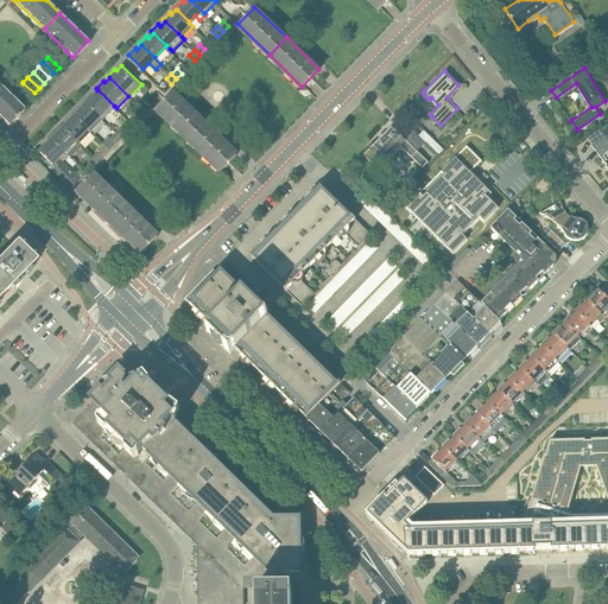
[(24,107),(18,102),(0,83),(0,115),(8,124),(24,107)]
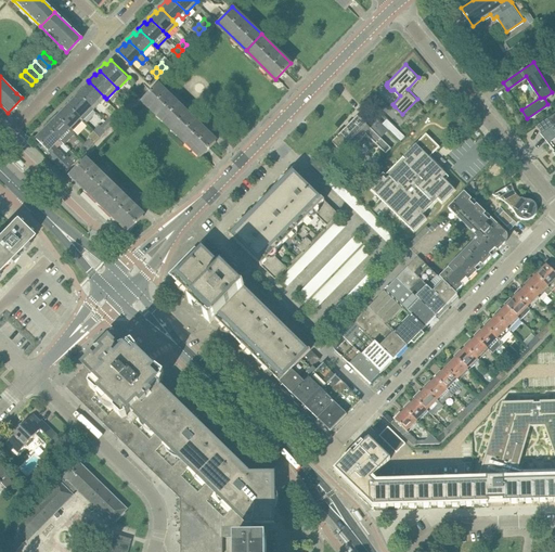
[(84,85),(77,91),(78,93),(79,92),(93,107),(104,97),(89,81),(89,82),(85,86),(84,85)]
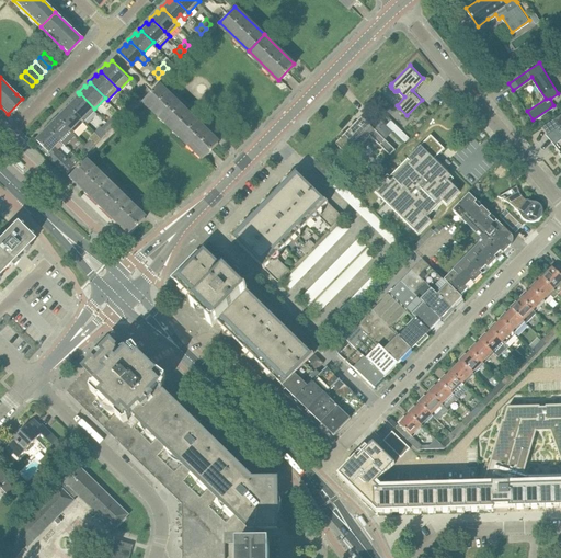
[(144,100),(173,128),(189,112),(160,83),(144,100)]
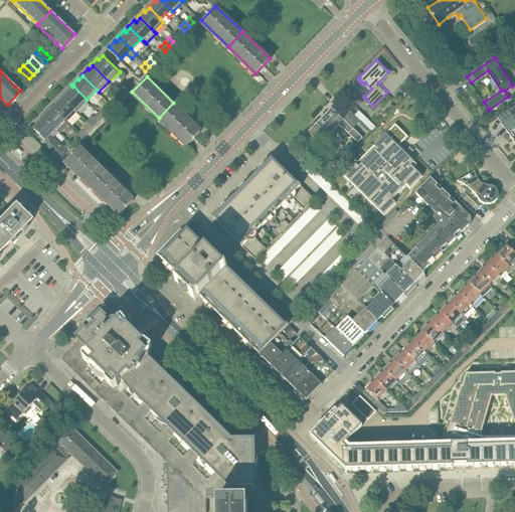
[(76,110),(87,100),(73,86),(72,87),(69,90),(67,89),(61,95),(63,97),(63,96),(76,110)]
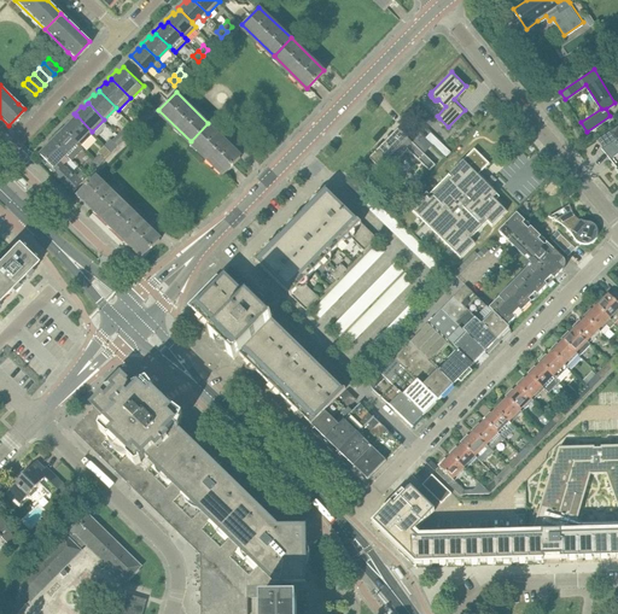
[(141,109),(146,113),(152,107),(146,103),(141,109)]
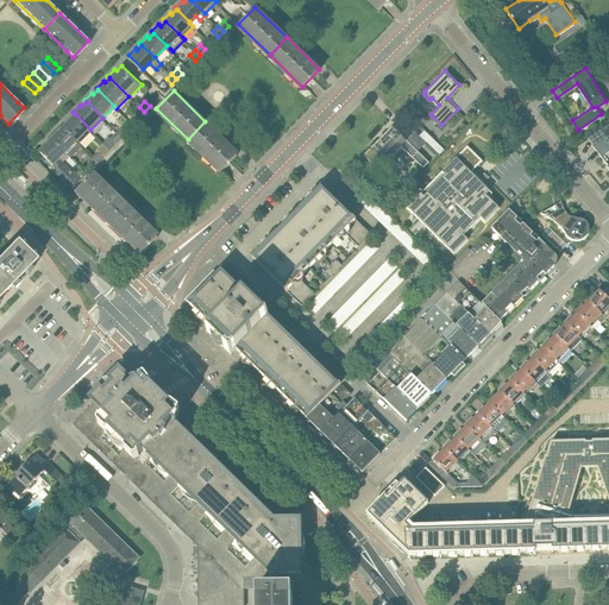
[(139,117),(144,112),(139,107),(135,112),(139,117)]
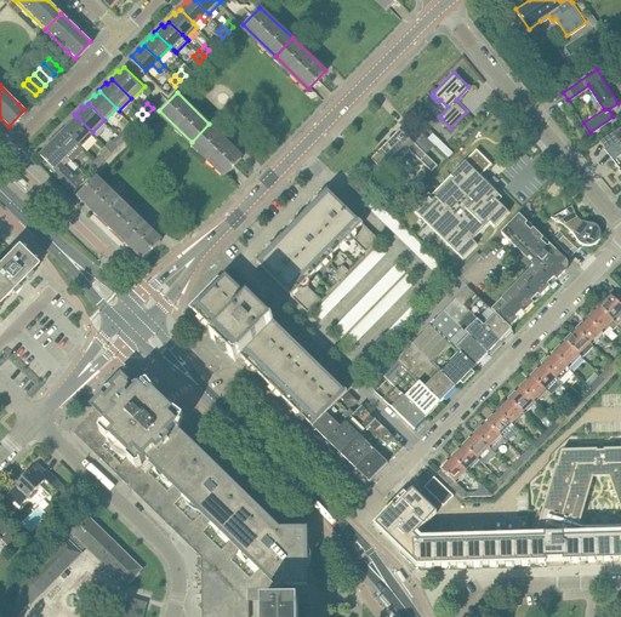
[(62,126),(64,129),(64,127),(81,144),(92,132),(77,115),(77,116),(72,120),(69,119),(62,126)]
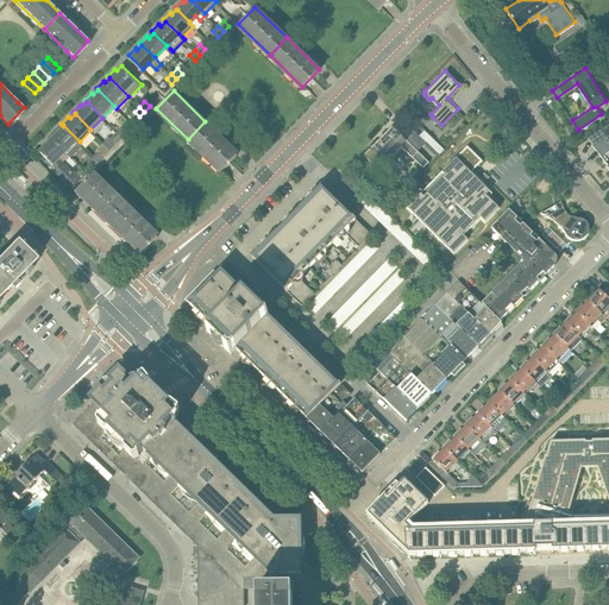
[(220,170),(230,159),(237,152),(205,121),(188,139),(220,170)]
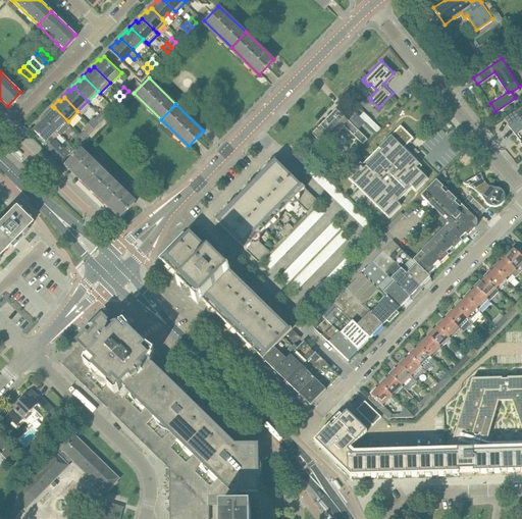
[(365,120),(355,110),(348,117),(336,106),(312,132),(324,144),(344,124),(363,143),(368,138),(358,127),(365,120)]
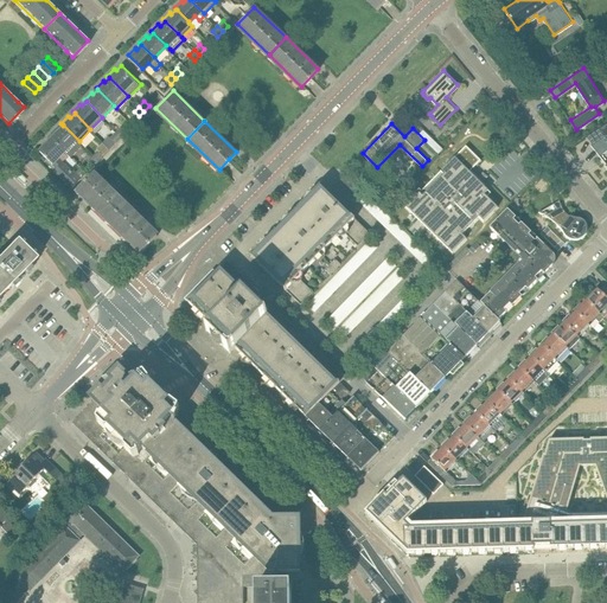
[(57,128),(50,135),(51,138),(51,136),(64,149),(68,153),(70,155),(82,143),(80,141),(63,124),(63,126),(58,130),(57,128)]
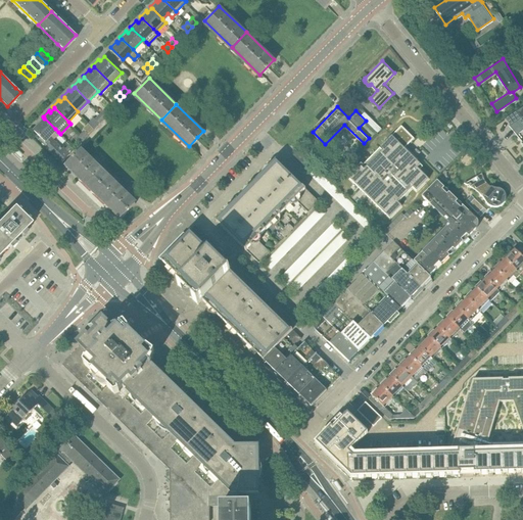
[(104,107),(100,112),(104,116),(108,111),(104,107)]
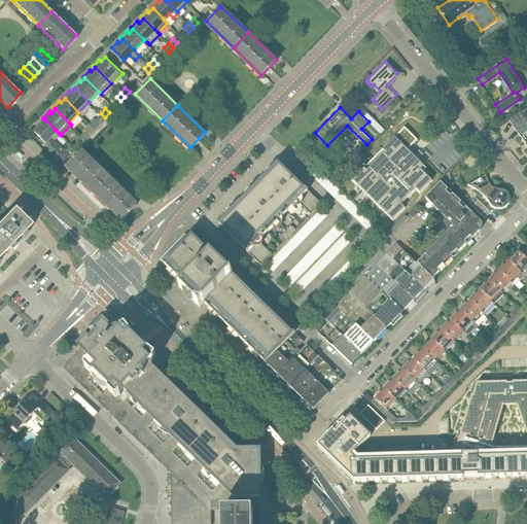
[(100,121),(105,117),(101,113),(96,117),(100,121)]
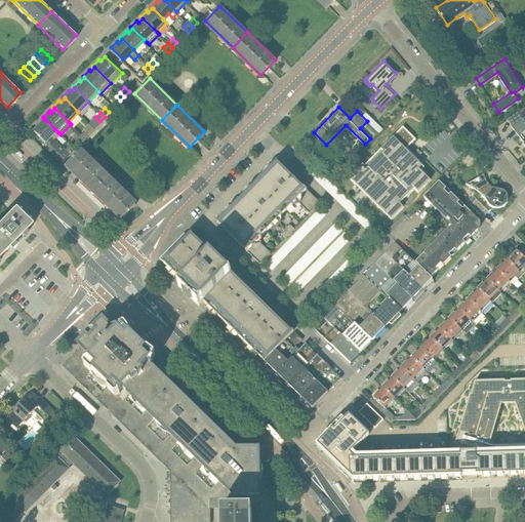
[(511,124),(518,133),(524,127),(524,115),(511,124)]
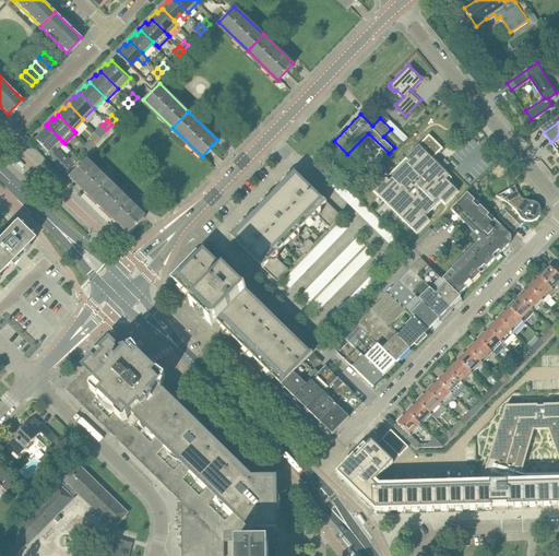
[(35,135),(52,153),(56,149),(52,144),(59,138),(47,126),(47,127),(43,131),(42,129),(35,135)]
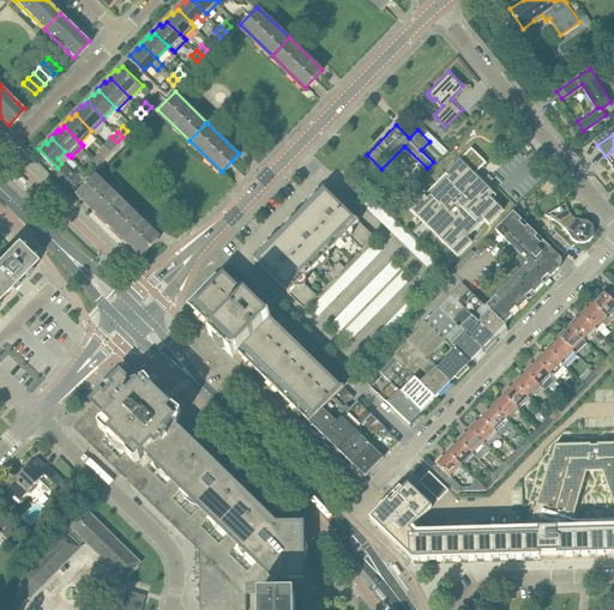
[(471,145),(410,206),(457,253),(471,239),(468,235),(485,217),(488,222),(504,207),(493,197),(497,193),(491,187),(489,187),(474,171),(486,159),(471,145)]
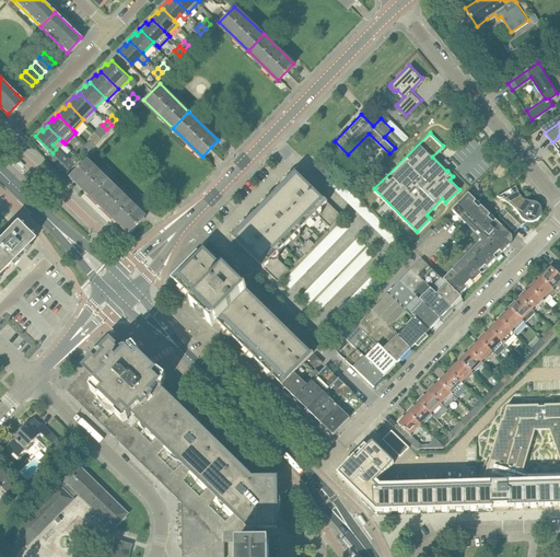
[(85,142),(90,147),(95,141),(90,137),(85,142)]
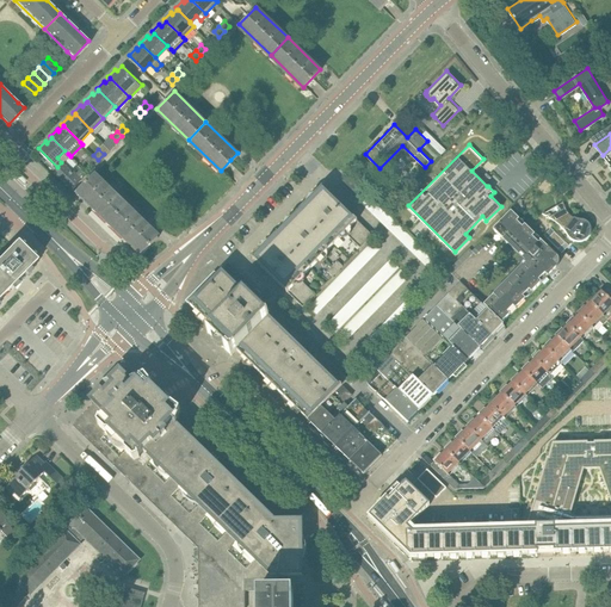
[(93,165),(98,160),(93,155),(88,160),(93,165)]
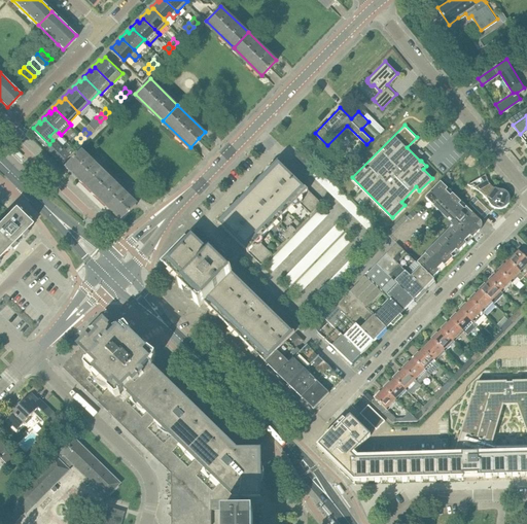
[(49,144),(46,146),(53,151),(62,161),(70,153),(62,145),(61,147),(53,140),(49,144)]
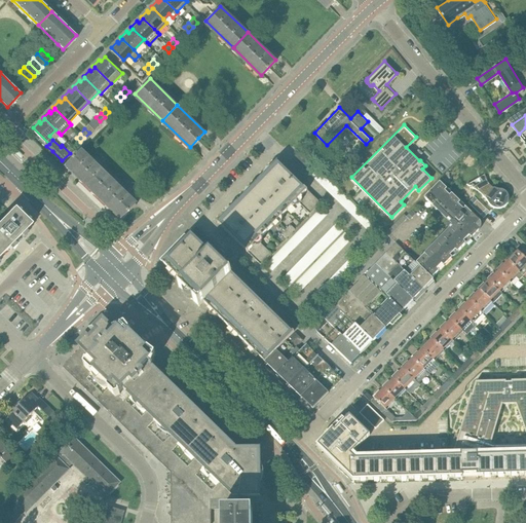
[(306,169),(307,169),(314,160),(300,147),(293,154),(306,169)]
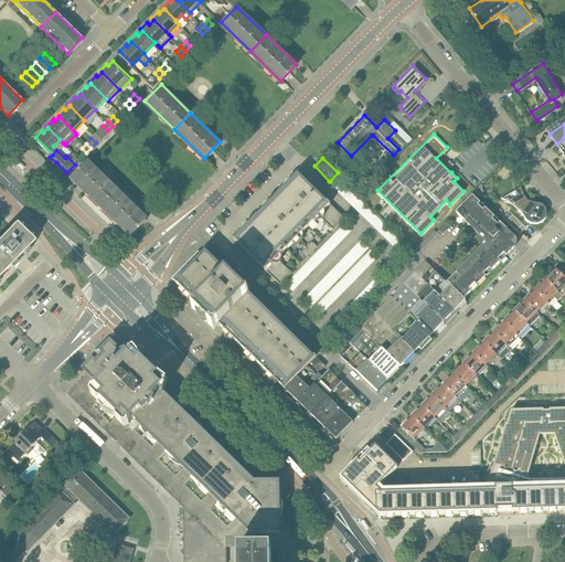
[(130,233),(138,225),(146,218),(87,160),(71,177),(130,233)]
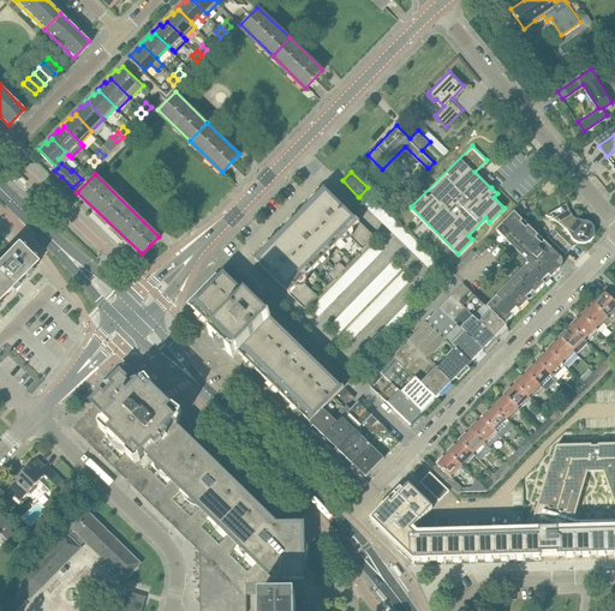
[(254,257),(278,281),(304,306),(317,293),(302,279),(347,232),(362,247),(375,234),(324,185),(254,257)]
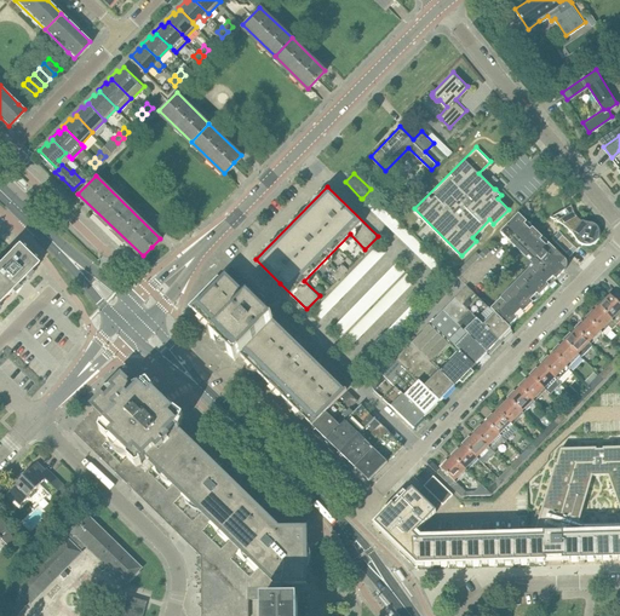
[(557,217),(556,217),(560,219),(563,222),(566,224),(569,226),(572,230),(574,234),(577,236),(577,237),(578,239),(579,240),(580,241),(581,241),(583,241),(583,242),(584,242),(585,242),(586,242),(587,242),(589,242),(590,242),(591,242),(592,241),(593,241),(595,240),(596,239),(597,237),(597,236),(598,236),(598,235),(600,234),(600,232),(600,231),(600,230),(600,229),(600,228),(600,226),(598,225),(598,224),(597,223),(596,222),(595,222),(593,220),(592,220),(591,220),(590,220),(589,220),(587,219),(586,219),(584,219),(583,218),(581,217),(580,217),(579,216),(578,214),(577,213),(575,212),(574,211),(574,209),(573,207),(572,203),(566,206),(569,212),(560,218),(557,217)]
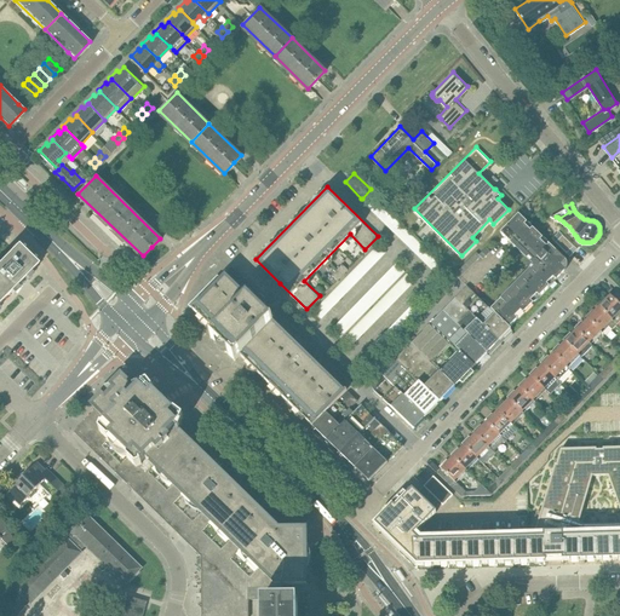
[(540,260),(504,298),(501,295),(491,306),(509,324),(564,268),(562,264),(561,260),(564,257),(518,211),(500,229),(511,240),(514,237),(534,258),(535,257),(540,260)]
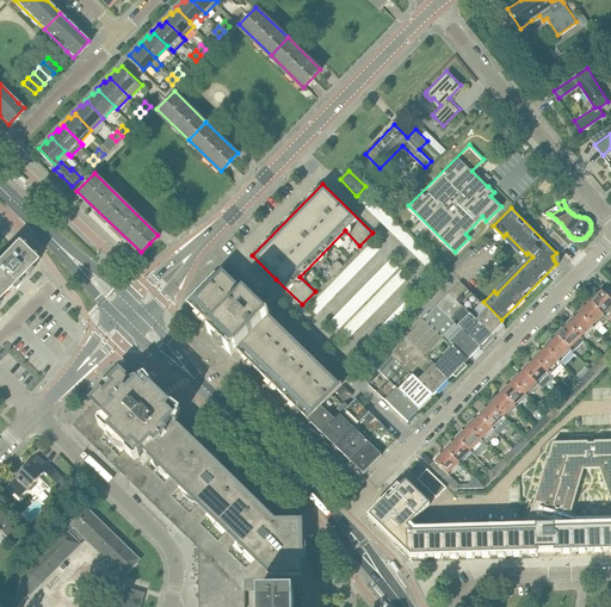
[(0,255),(0,291),(2,293),(17,279),(17,280),(22,276),(22,274),(36,259),(16,240),(12,243),(0,255)]
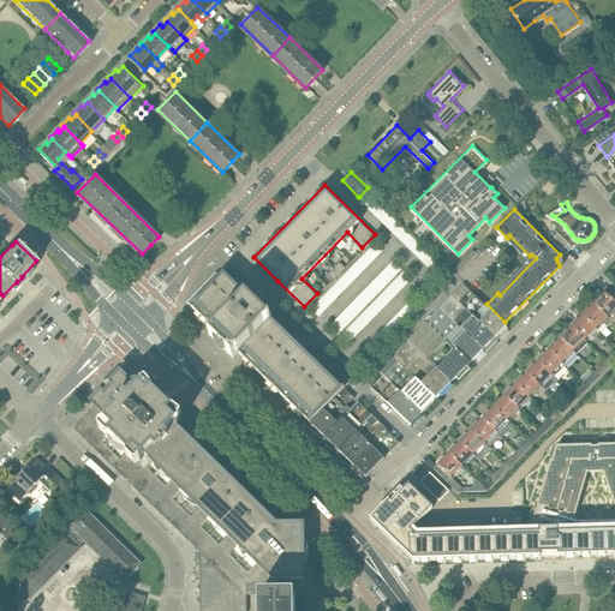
[(485,246),(482,243),(475,250),(472,247),(451,269),(454,273),(476,251),(478,253),(485,246)]
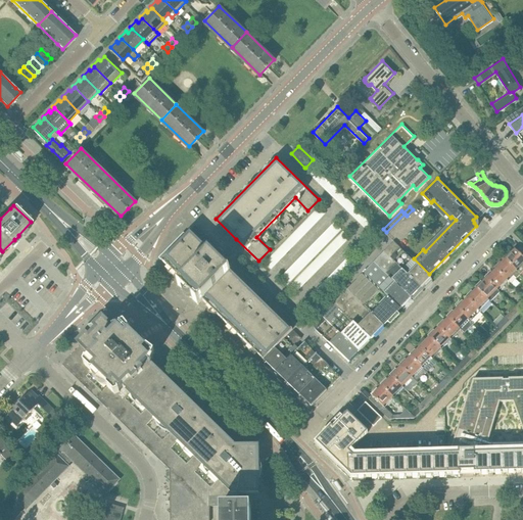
[(264,258),(271,266),(321,215),(314,208),(264,258)]
